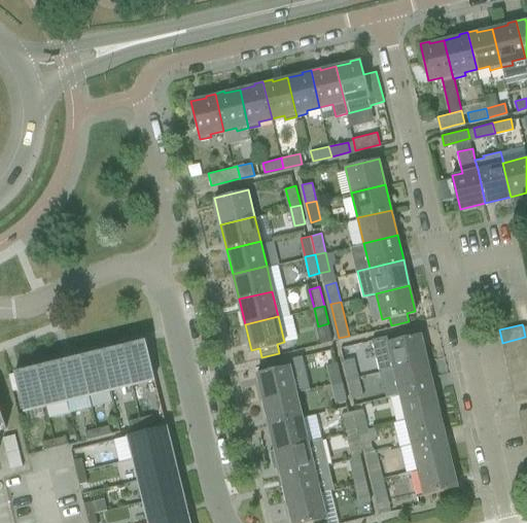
[(427,359),(421,334),(387,342),(386,335),(370,339),(378,371),(380,370),(391,368),(392,368),(427,359)]
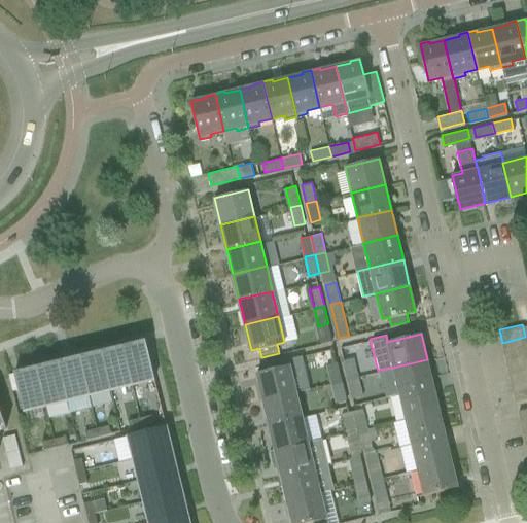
[(526,348),(526,343),(525,337),(502,343),(504,354),(526,348)]
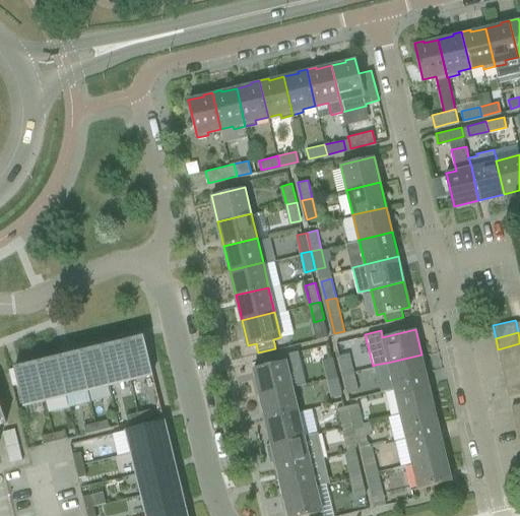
[(151,373),(142,335),(120,340),(129,378),(151,373)]
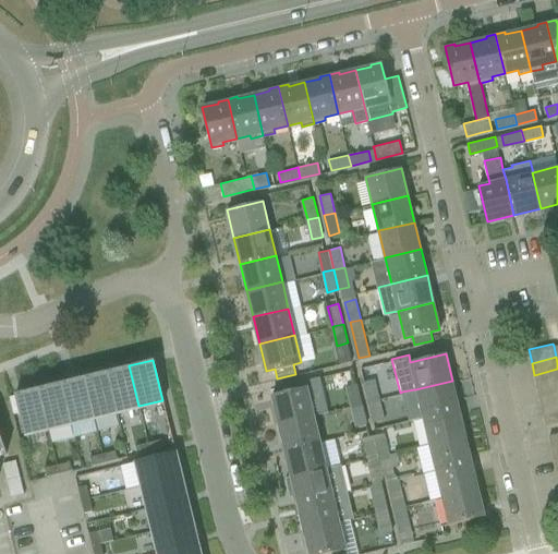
[(138,406),(129,365),(106,371),(116,411),(138,406)]
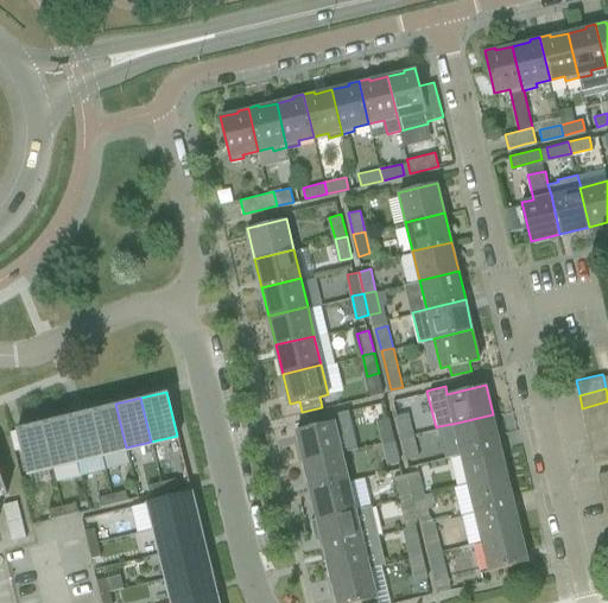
[(607,401),(582,408),(586,420),(607,414),(607,401)]
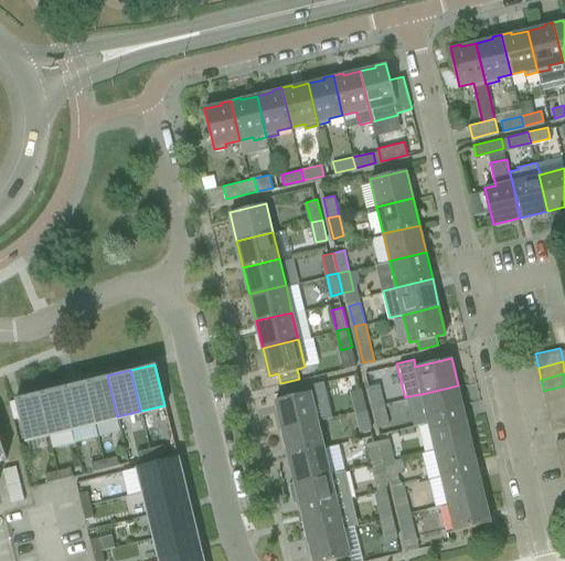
[(117,416),(107,376),(84,381),(94,423),(117,416)]
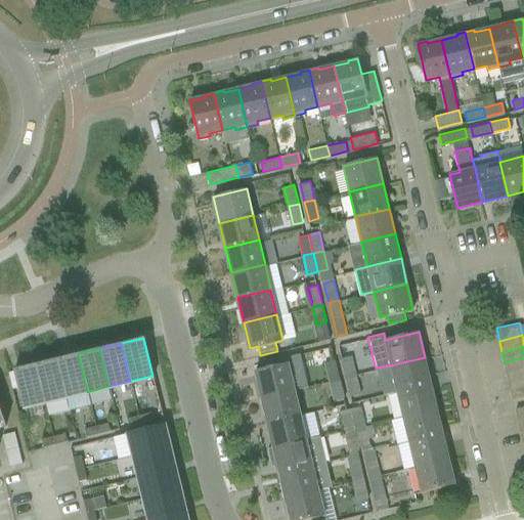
[(87,392),(78,353),(56,359),(66,397),(87,392)]
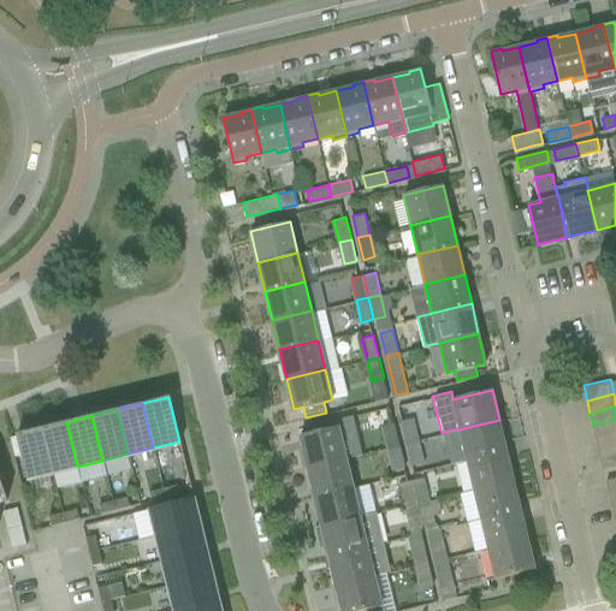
[(304,435),(300,435),(307,466),(347,456),(343,442),(359,438),(354,415),(303,427),(304,435)]
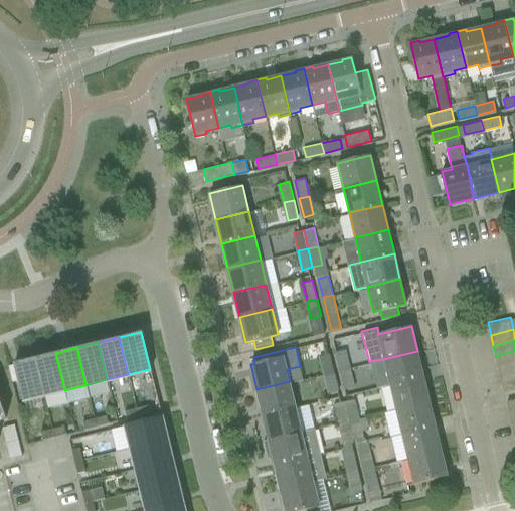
[(336,351),(340,369),(350,367),(346,348),(336,351)]
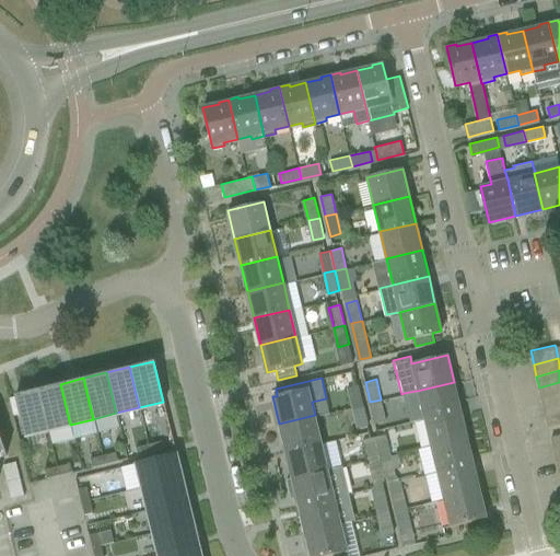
[(461,408),(454,382),(417,391),(416,391),(404,393),(410,420),(424,417),(461,408)]
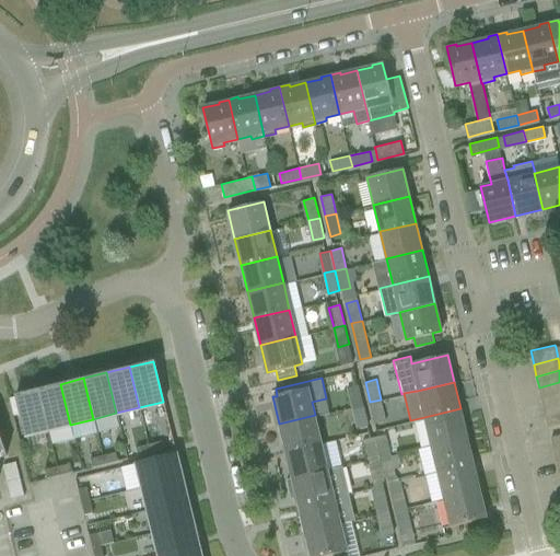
[(559,395),(559,382),(539,387),(541,400),(559,395)]
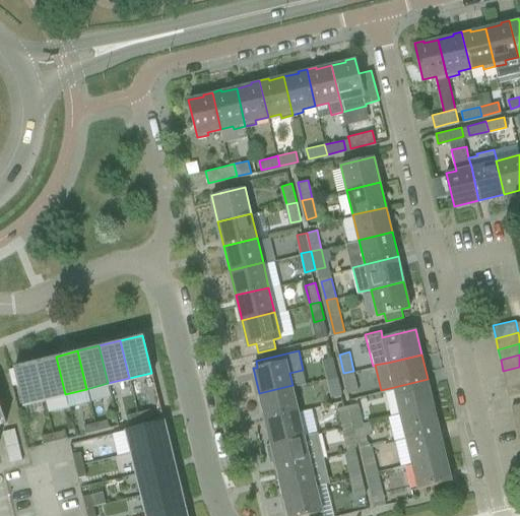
[(333,356),(323,359),(327,377),(337,374),(333,356)]
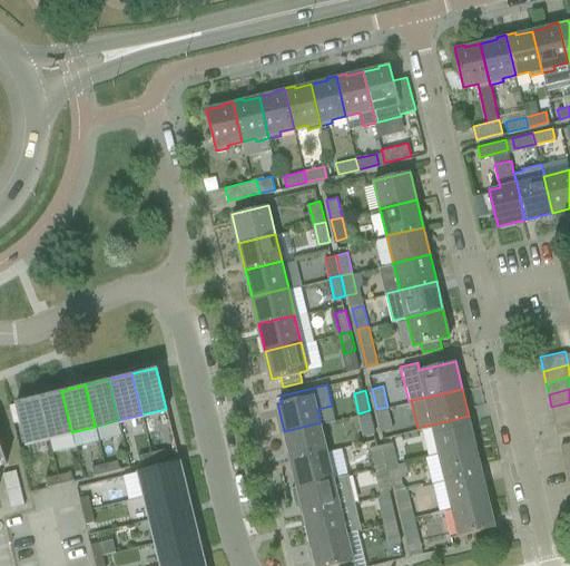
[(71,432),(61,391),(38,397),(48,438),(71,432)]
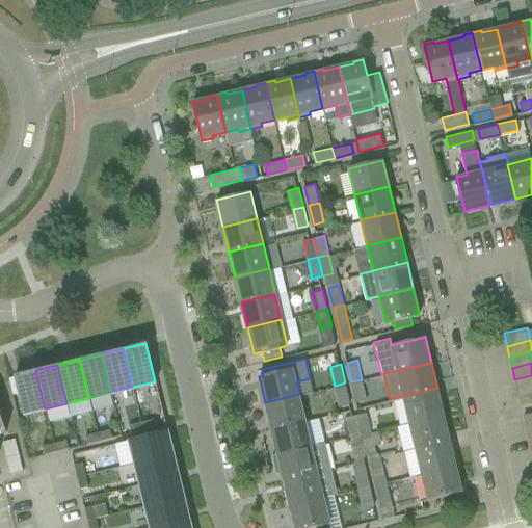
[(45,408),(35,370),(12,375),(23,414),(45,408)]
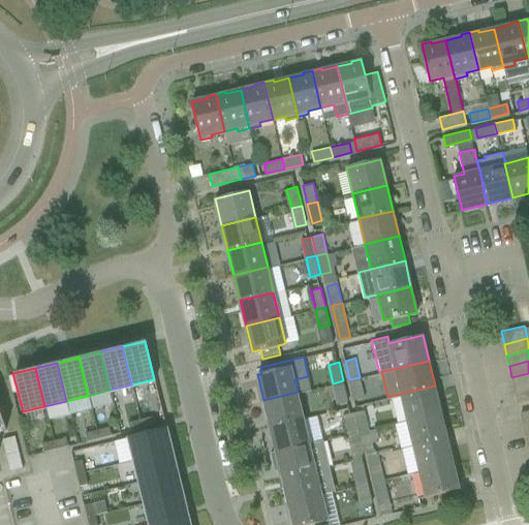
[(528,384),(528,373),(511,377),(515,389),(528,384)]
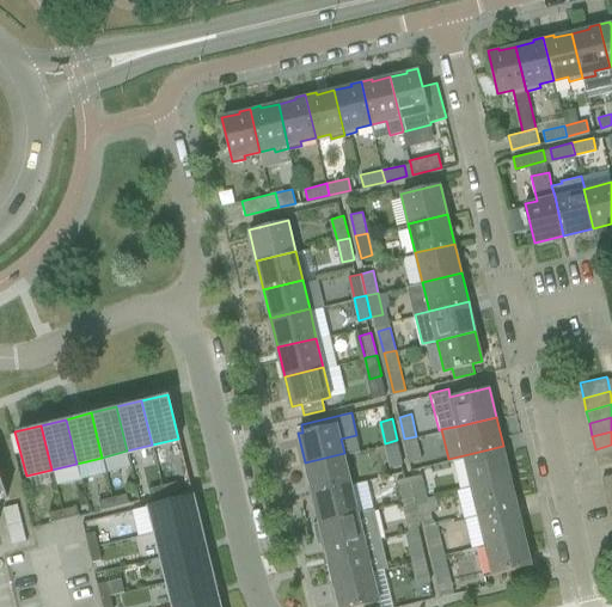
[(421,457),(416,436),(404,439),(409,460),(421,457)]
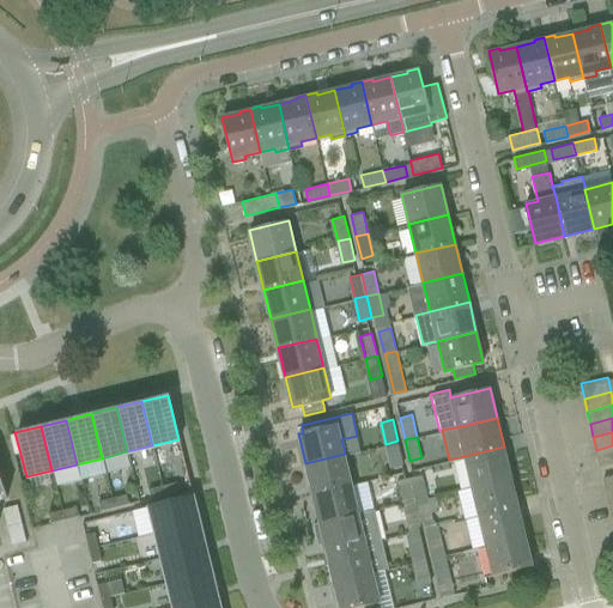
[(404,462),(398,441),(386,444),(392,466),(404,462)]
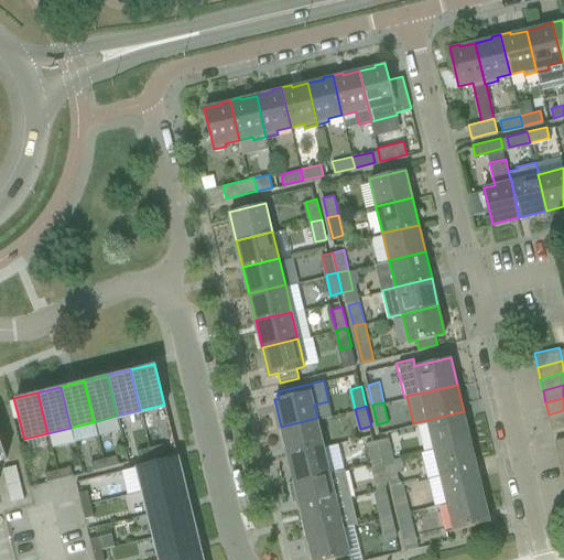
[(563,424),(563,410),(549,415),(552,428),(563,424)]
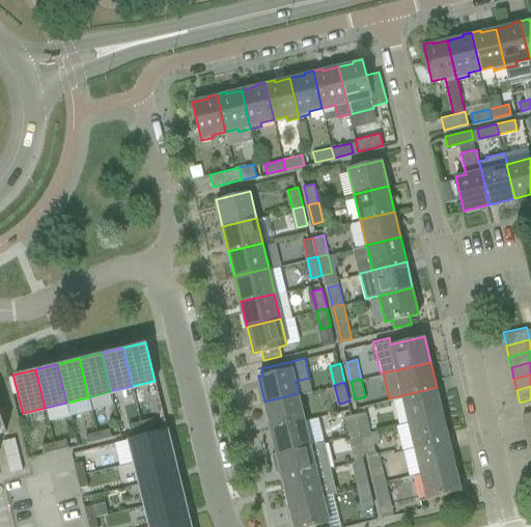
[(443,412),(437,387),(402,395),(409,420),(443,412)]
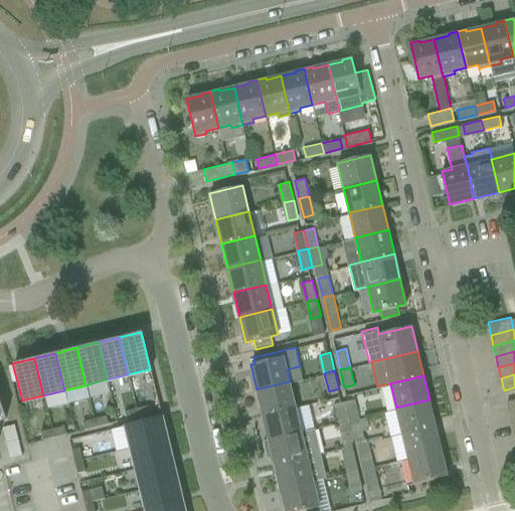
[(295,406),(290,381),(256,389),(263,413),(295,406)]
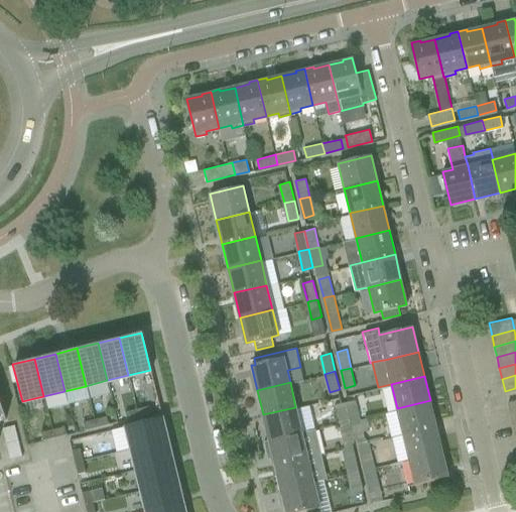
[(355,399),(346,401),(350,420),(360,417),(355,399)]
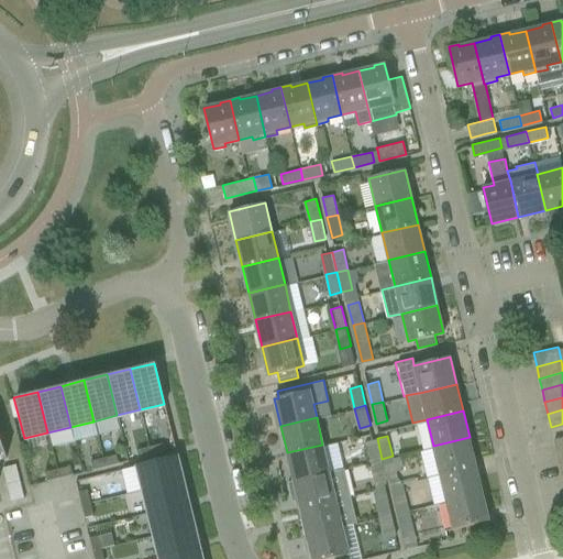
[(562,450),(562,436),(553,438),(556,452),(562,450)]
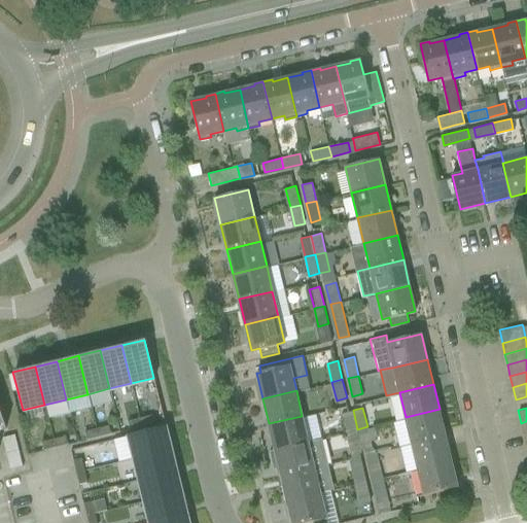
[(446,434),(440,409),(406,417),(412,443),(446,434)]
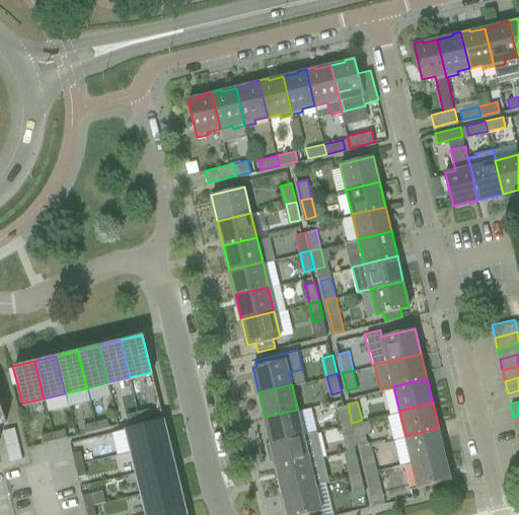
[(352,423),(348,403),(338,407),(342,425),(352,423)]
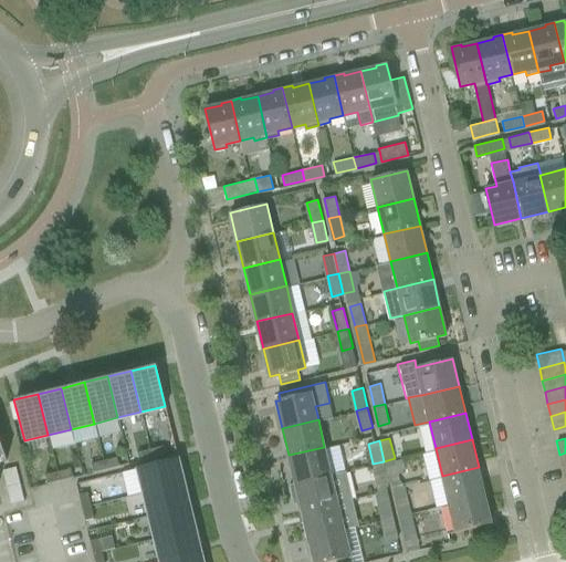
[(164,454),(163,445),(149,447),(152,456),(164,454)]
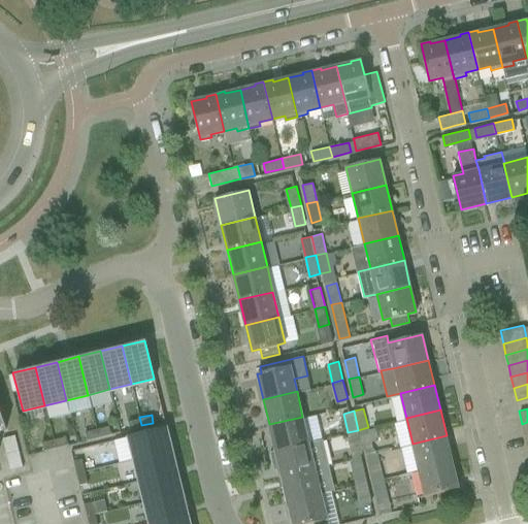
[(141,425),(139,417),(127,420),(129,428),(141,425)]
